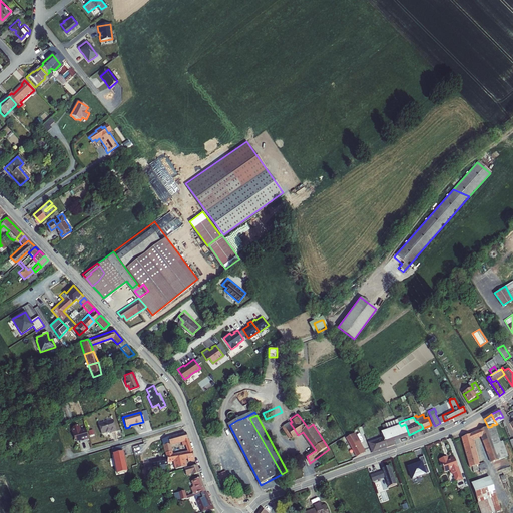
[(97,424),(100,434),(109,431),(109,432),(114,431),(111,420),(109,421),(108,420),(106,421),(105,422),(97,424)]
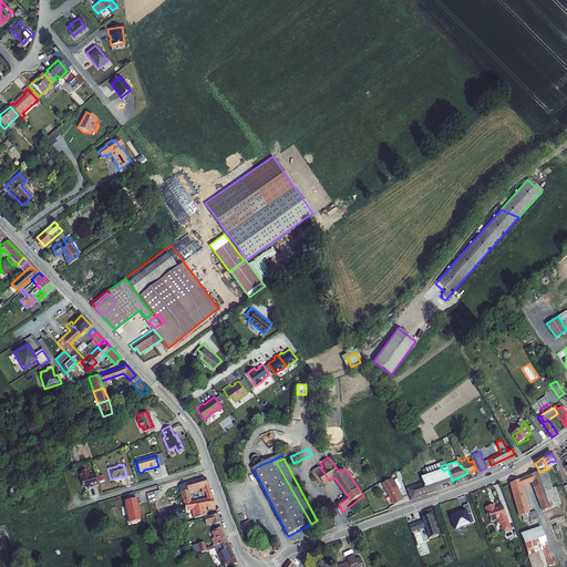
[(96,484),(93,472),(88,473),(85,467),(79,470),(78,473),(81,483),(82,484),(85,483),(86,487),(96,484)]
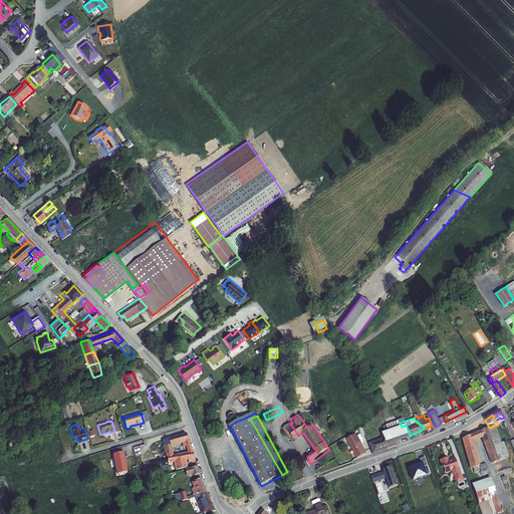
[(398,428),(402,440),(410,436),(407,427),(406,425),(402,427),(398,428)]
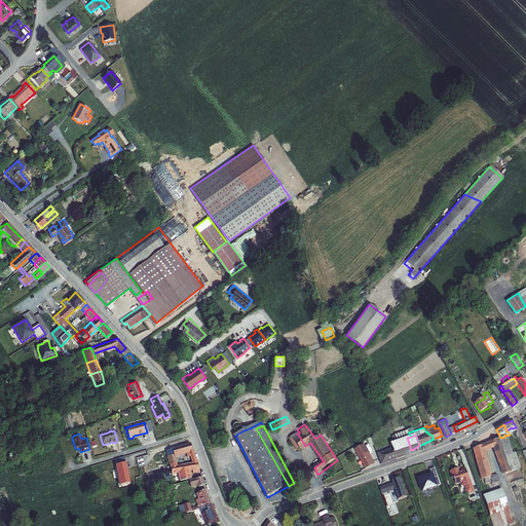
[(504,437),(502,438),(500,438),(506,454),(506,455),(506,456),(508,458),(510,457),(514,456),(506,436),(505,435),(504,435),(504,437)]
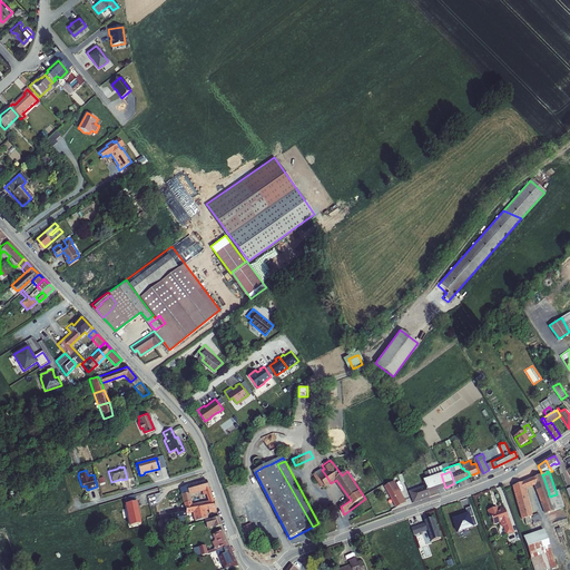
[(321,478),(326,487),(331,483),(325,474),(321,478)]
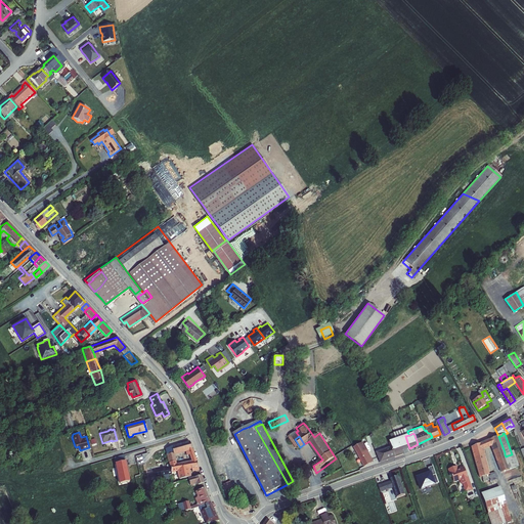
[(401,438),(405,449),(409,448),(405,436),(401,438)]
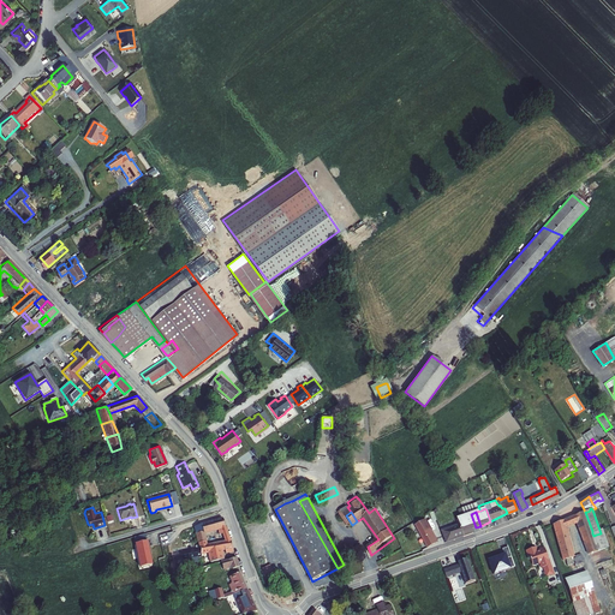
[(575,523),(589,555),(597,553),(598,551),(593,536),(592,533),(592,532),(592,531),(585,512),(573,517),(575,523)]
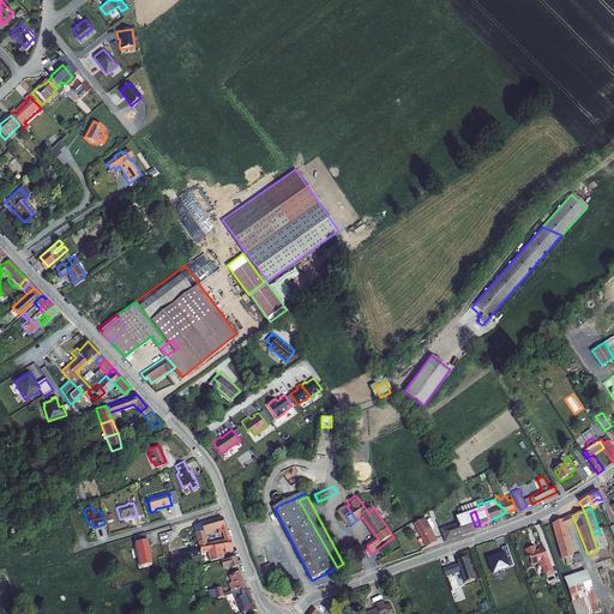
[(458,523),(458,524),(465,522),(469,534),(474,531),(473,528),(475,527),(470,513),(458,518),(459,522),(458,523)]
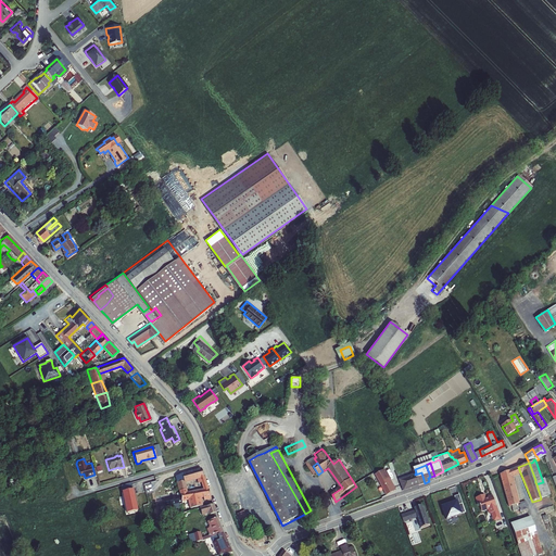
[(200,467),(174,475),(178,489),(185,488),(182,481),(194,478),(196,481),(199,480),(200,483),(205,482),(200,467)]
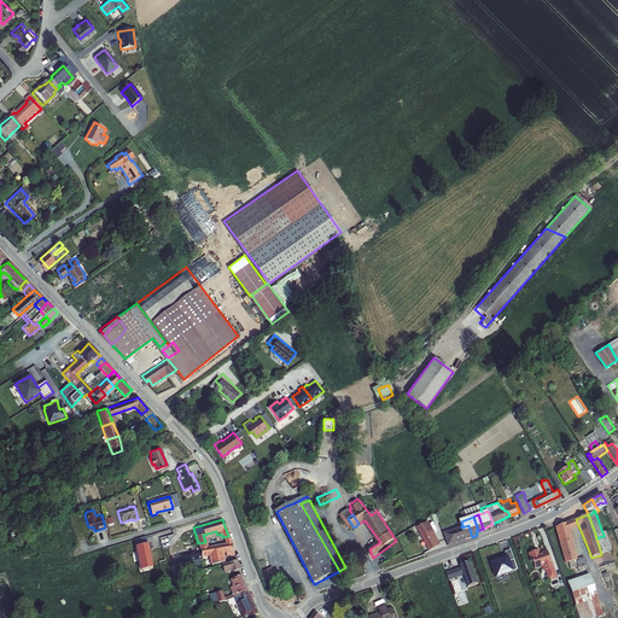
[(566,557),(567,563),(575,561),(575,563),(584,560),(582,554),(575,555),(575,554),(576,554),(569,529),(573,528),(570,523),(563,525),(560,526),(563,532),(559,534),(560,542),(564,557),(566,557)]
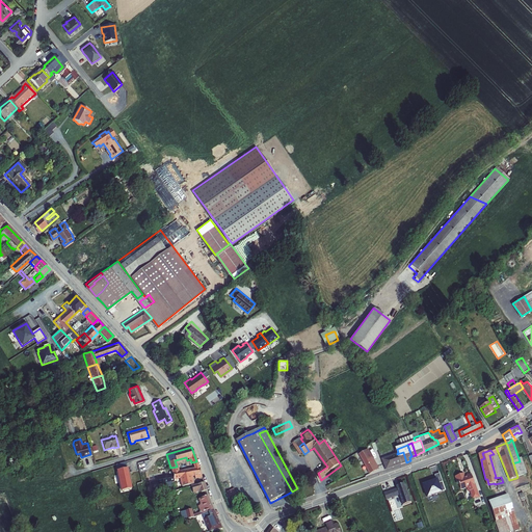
[(372,475),(380,471),(375,460),(370,451),(362,455),(372,475)]
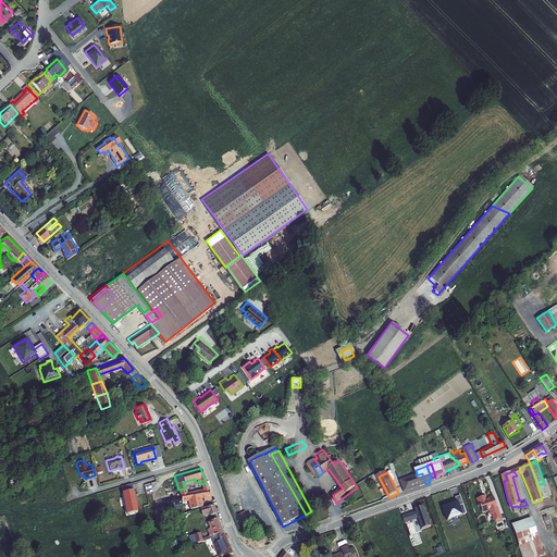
[(409,478),(413,489),(425,484),(422,473),(416,475),(409,478)]
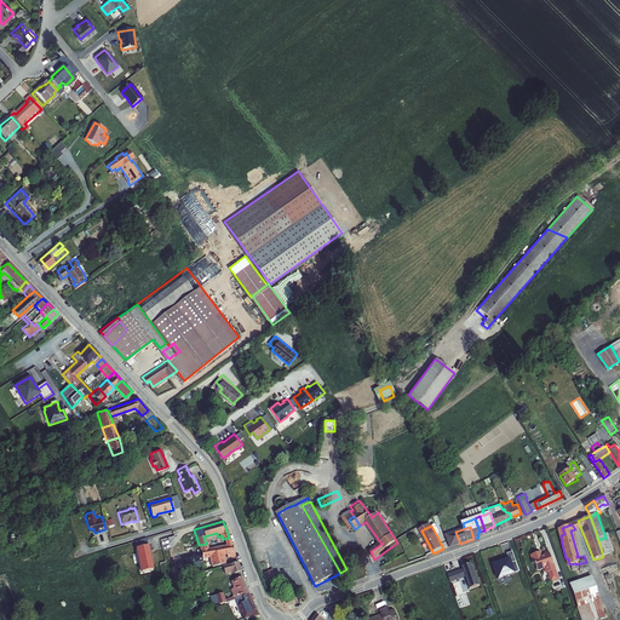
[(448,535),(452,546),(460,544),(455,532),(448,535)]
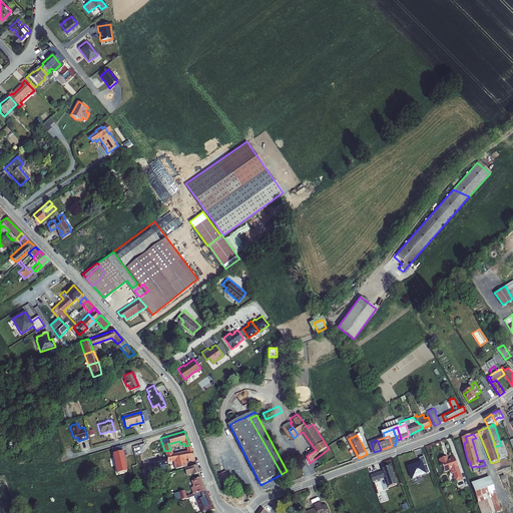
[(127,441),(106,447),(110,460),(117,458),(119,463),(133,458),(127,441)]
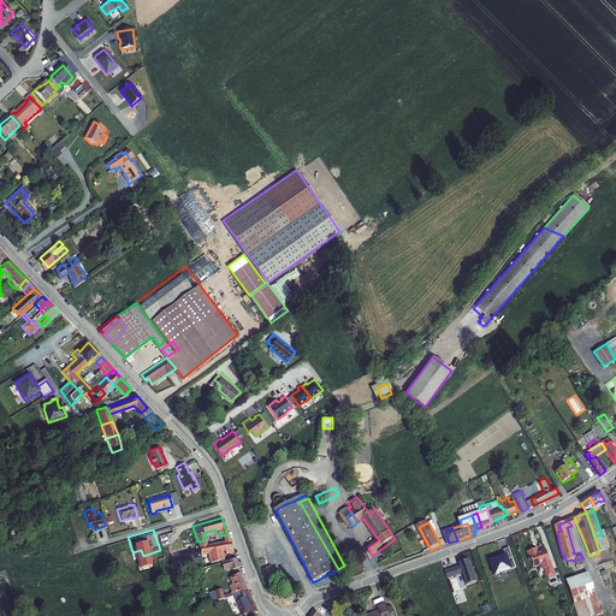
[(609,550),(604,533),(602,534),(597,535),(594,537),(599,552),(609,550)]
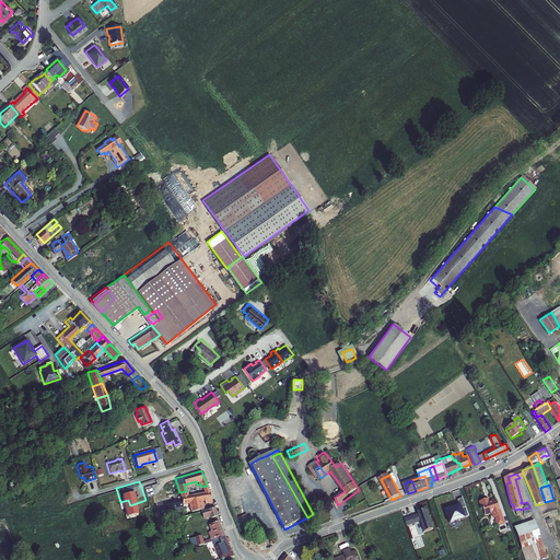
[(181,498),(158,502),(160,511),(177,506),(177,509),(182,508),(182,503),(188,502),(189,511),(202,509),(200,500),(203,499),(205,503),(211,501),(208,490),(203,491),(187,494),(179,496),(181,498)]
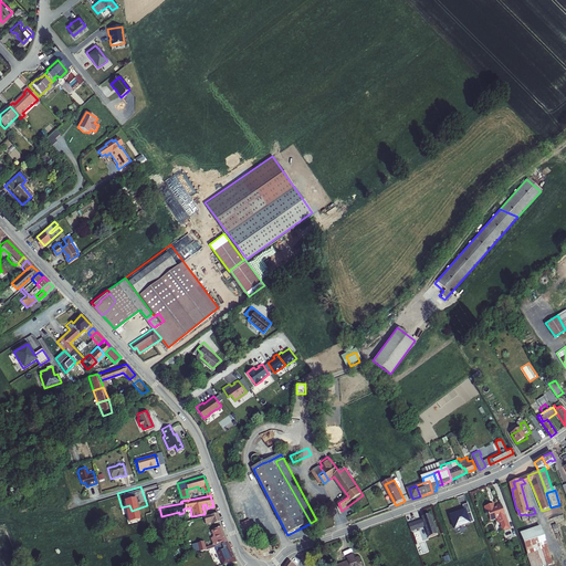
[(510,527),(501,504),(496,505),(498,506),(494,507),(492,503),(485,506),(491,520),(498,517),(499,521),(500,522),(503,531),(510,527)]
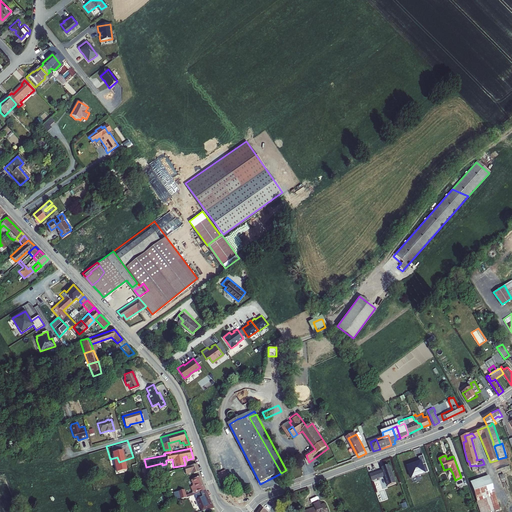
[(420,465),(419,462),(406,467),(410,478),(428,472),(425,463),(420,465)]
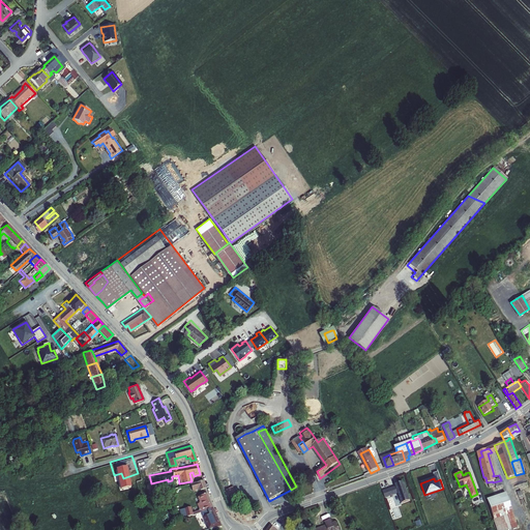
[(202,480),(188,484),(189,489),(199,486),(199,489),(204,487),(202,480)]
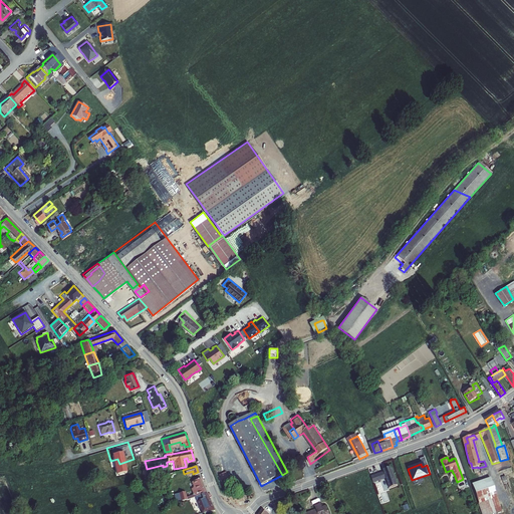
[(396,486),(390,468),(384,469),(386,471),(382,473),(369,477),(372,484),(384,479),(389,488),(396,486)]
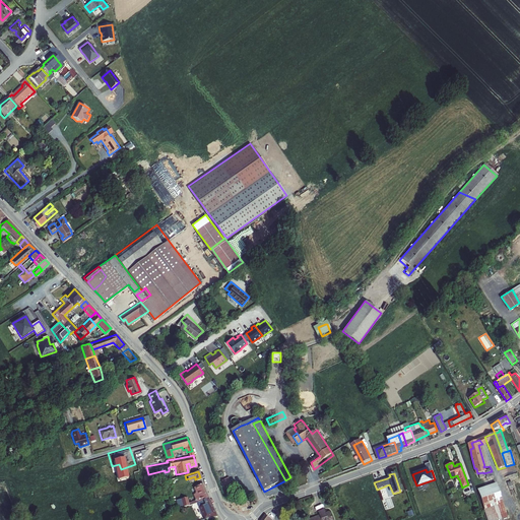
[(230,476),(222,480),(224,485),(233,482),(230,476)]
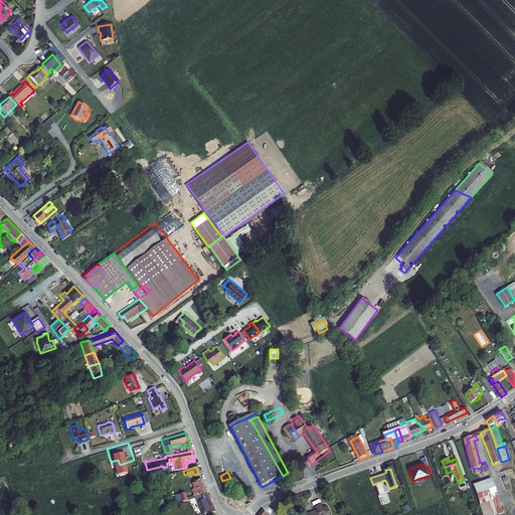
[(199,478),(191,481),(192,482),(191,483),(193,488),(189,490),(192,497),(197,496),(196,492),(200,491),(201,494),(205,492),(199,478)]
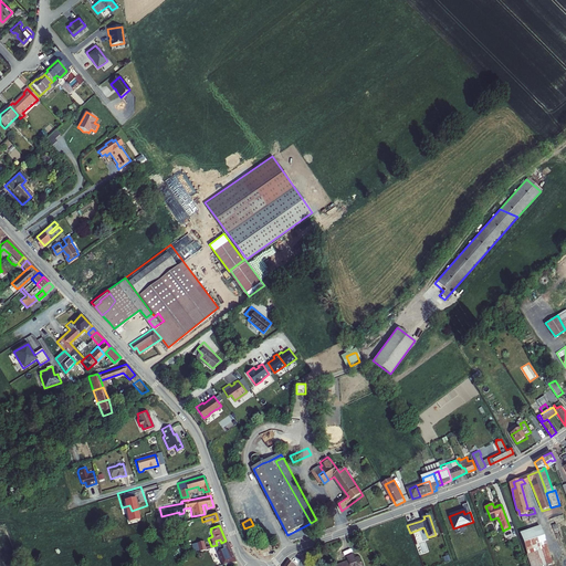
[(520,534),(526,554),(546,547),(547,547),(540,526),(520,534)]
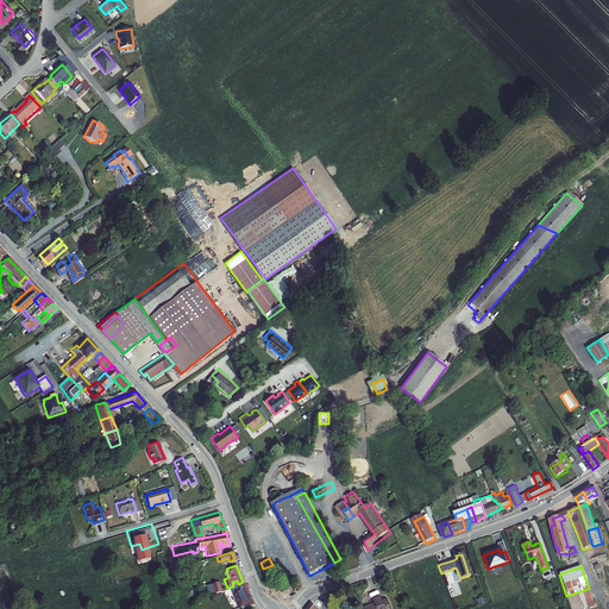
[(252,602),(243,582),(238,584),(237,581),(232,582),(233,586),(227,588),(237,608),(237,607),(252,602)]
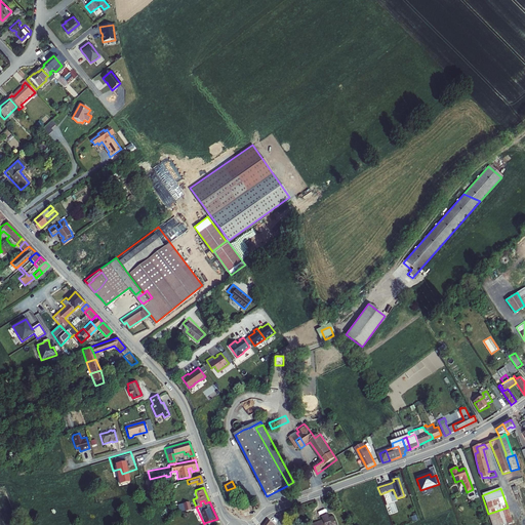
[(187,501),(180,503),(183,511),(190,509),(187,501)]
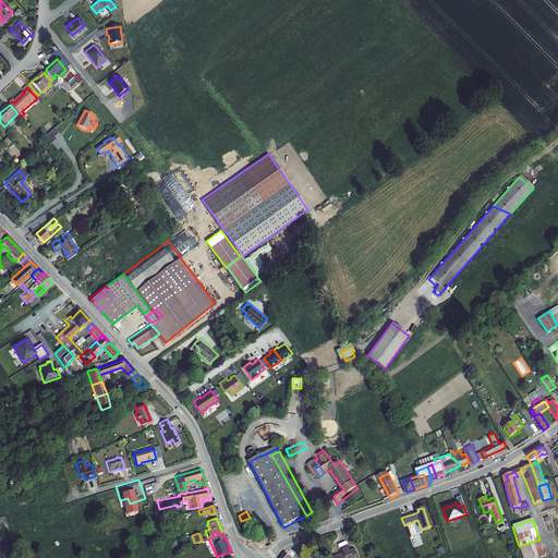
[(519,546),(523,557),(529,557),(544,553),(538,540),(519,546)]
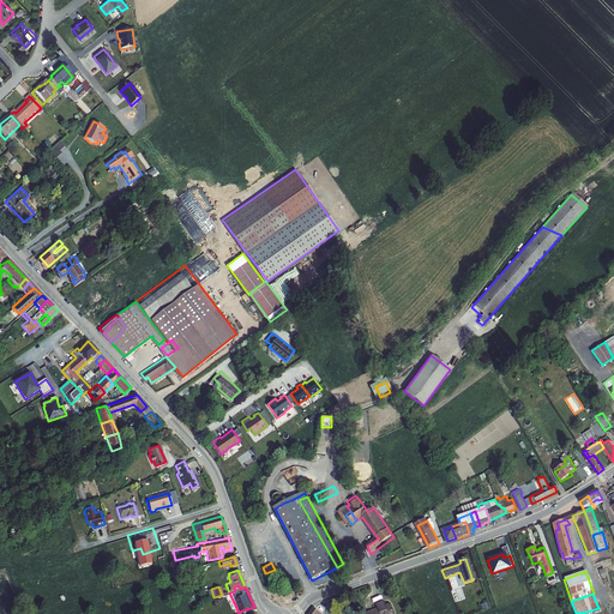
[(366,613),(395,613),(392,605),(386,606),(385,601),(378,603),(379,609),(366,613)]
